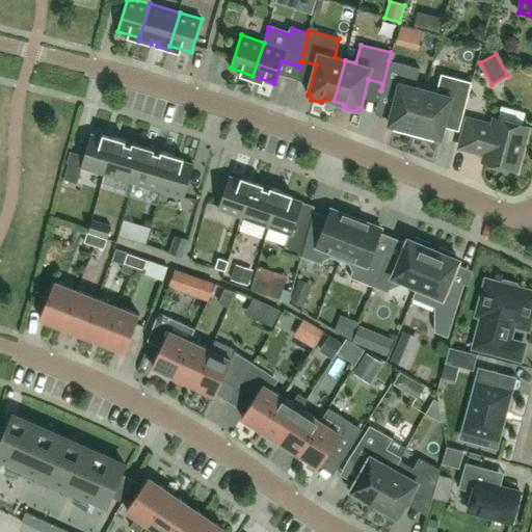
[(389,60),(381,90),(393,94),(395,101),(389,124),(395,126),(394,130),(414,135),(426,89),(415,87),(420,69),(389,60)]
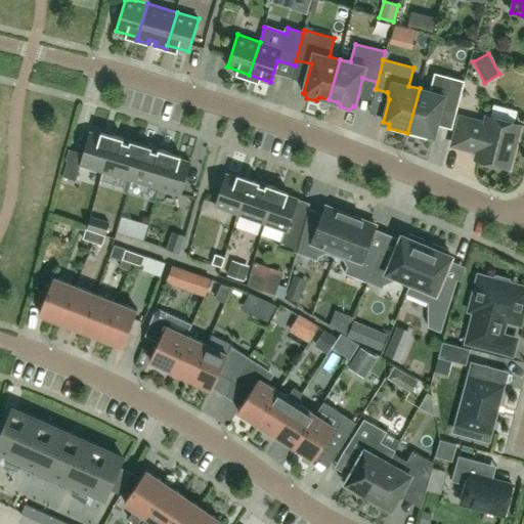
[(420,88),(407,133),(427,137),(428,134),(434,135),(442,106),(456,111),(465,81),(434,73),(430,91),(420,88)]
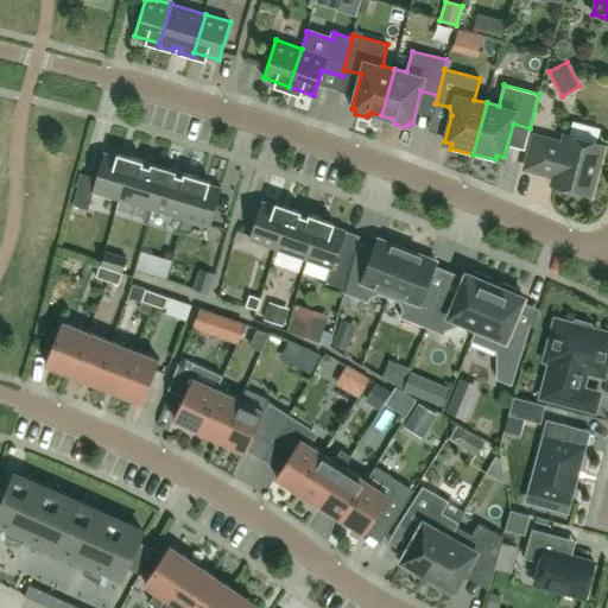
[(589,195),(602,144),(567,134),(563,144),(533,135),(525,168),(555,176),(552,185),(589,195)]
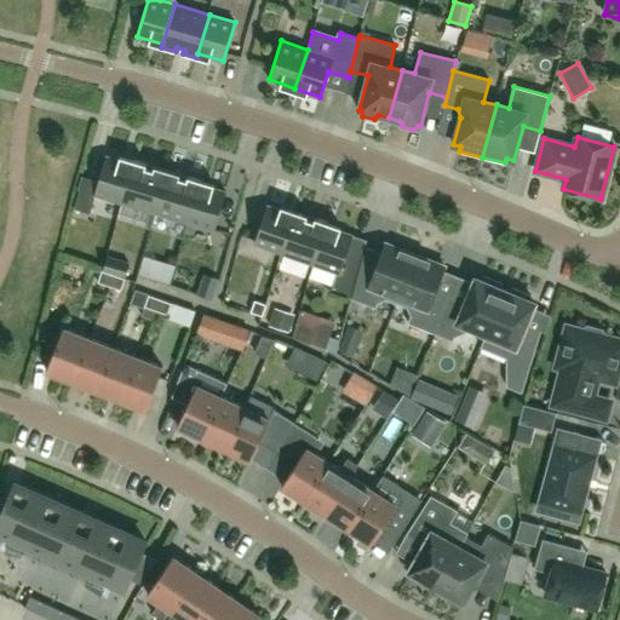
[(121,202),(135,160),(133,160),(132,164),(107,156),(96,194),(95,195),(96,195),(121,202)]
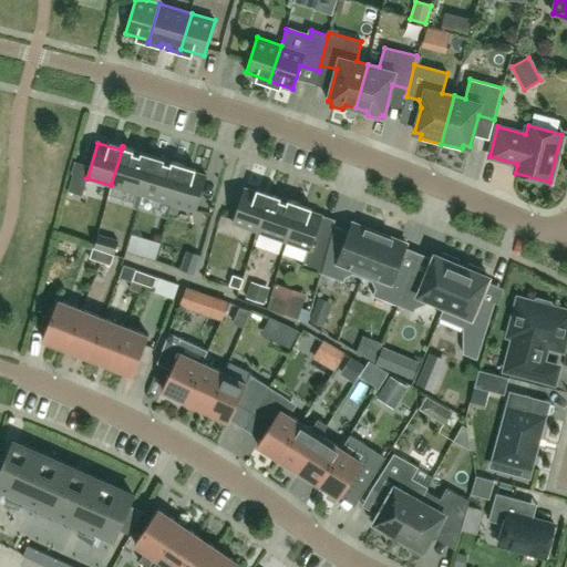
[(134,150),(123,146),(111,185),(142,195),(153,155),(141,152),(141,155),(133,153),(134,150)]
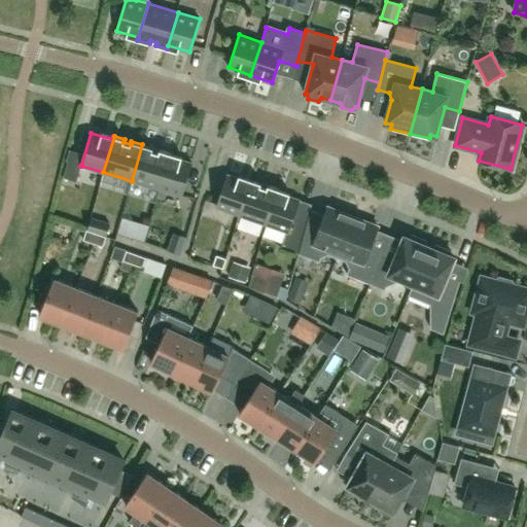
[(153,147),(142,144),(132,181),(160,189),(171,153),(160,149),(159,152),(152,151),(153,147)]
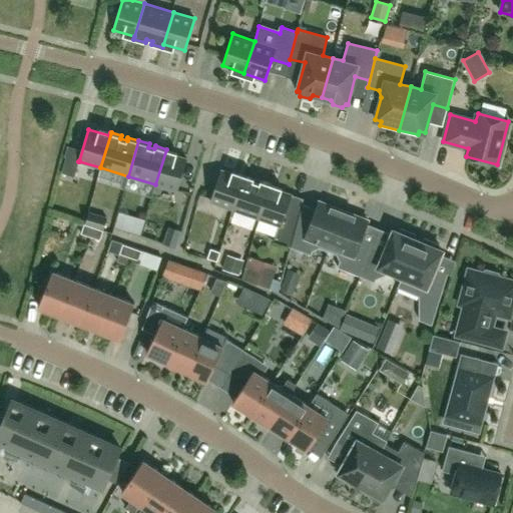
[(166,149),(155,184),(177,190),(186,158),(166,152),(166,149)]
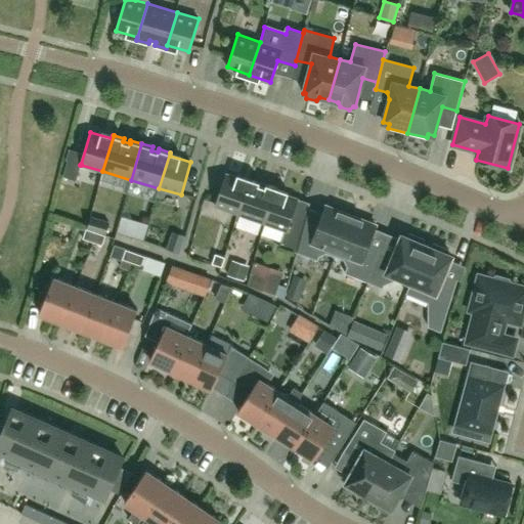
[(80,165),(81,164),(68,161),(62,176),(76,180),(81,165),(80,165)]
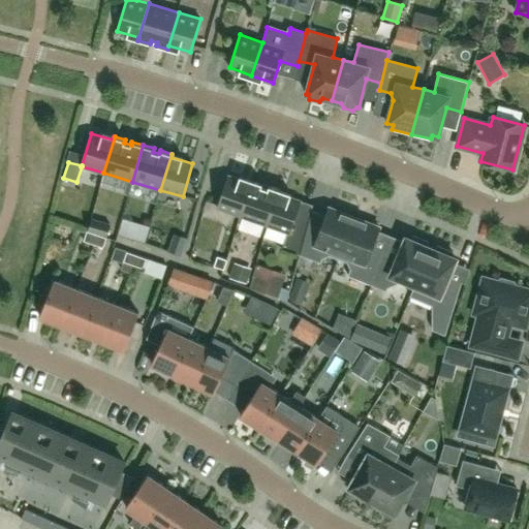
[(239,216),(251,180),(249,183),(228,176),(217,209),(239,216)]
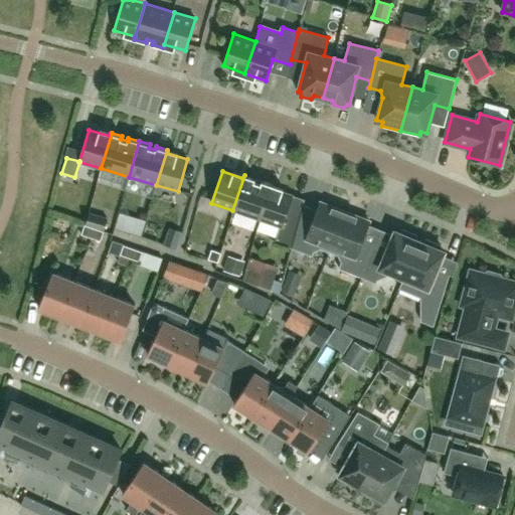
[(244,175),(232,210),(260,219),(273,184),(262,181),(261,184),(254,182),(255,179),(244,175)]
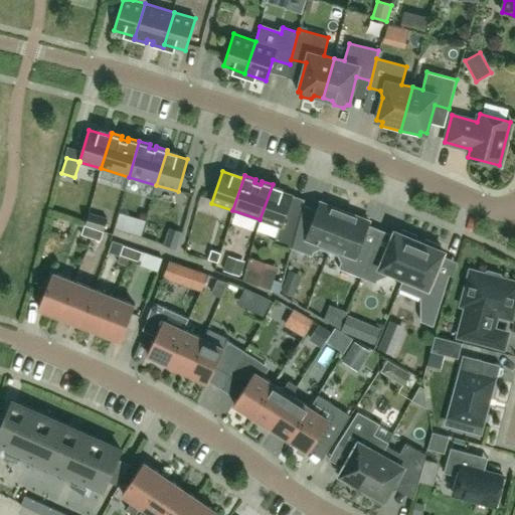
[(273,185),(273,184),(260,219),(281,226),(275,242),(292,248),(301,212),(288,208),(293,195),(272,188),(273,185)]
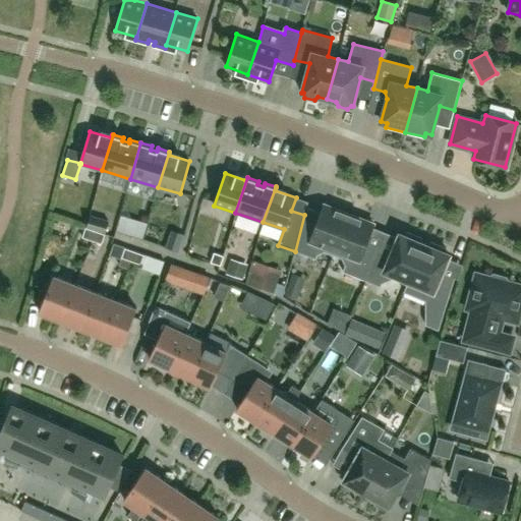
[(305,216),(304,215),(295,251),(315,258),(317,254),(324,251),(332,254),(349,214),(324,205),(317,220),(313,222),(304,218),(305,216)]
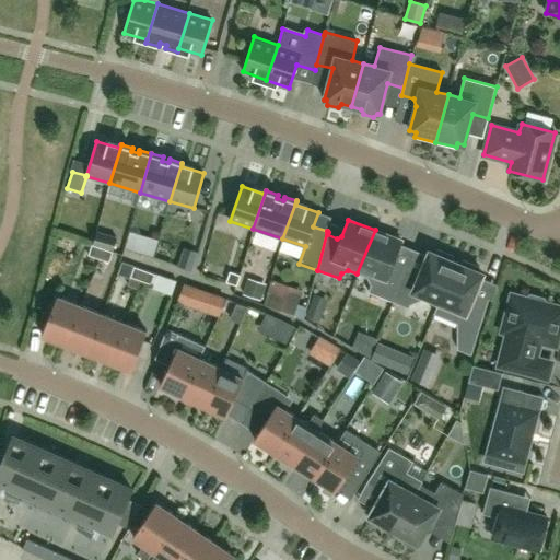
[(401,241),(375,230),(357,273),(368,278),(371,286),(369,292),(394,302),(408,266),(397,261),(396,257),(401,241)]
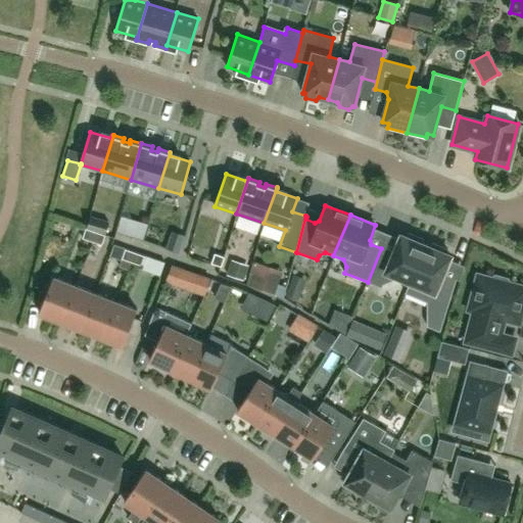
[(91,217),(88,228),(105,234),(108,222),(91,217)]
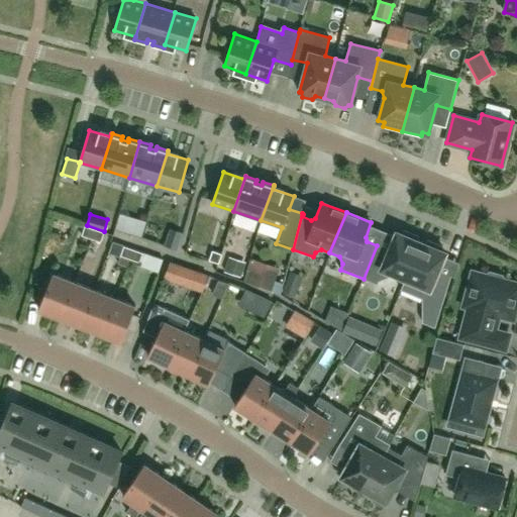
[(120,214),(116,229),(142,237),(147,222),(120,214)]
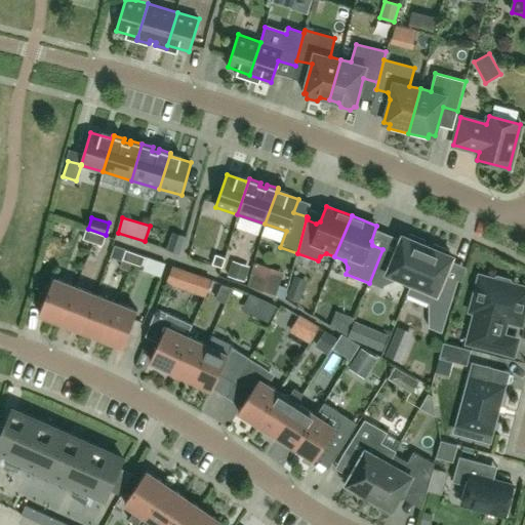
[(83,239),(103,246),(106,236),(86,229),(83,239)]
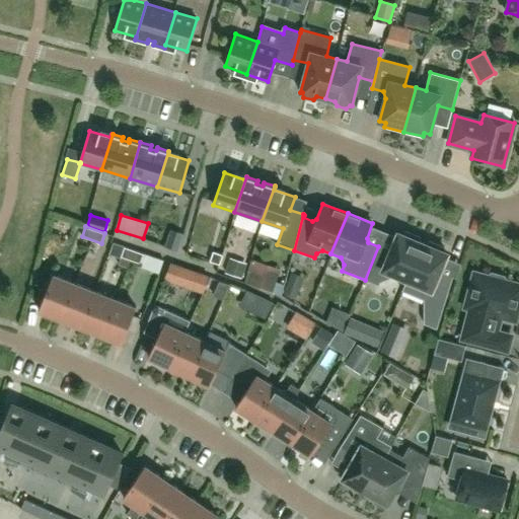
[(171,230),(165,246),(177,251),(183,234),(171,230)]
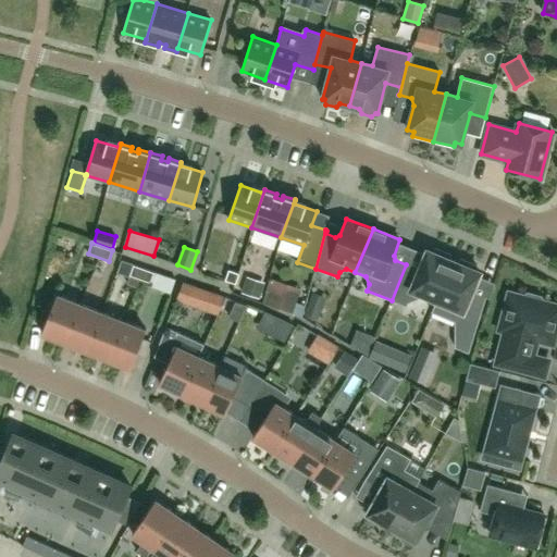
[(406,264),(392,300),(407,306),(420,298),(435,304),(432,312),(454,261),(450,260),(452,255),(434,247),(432,252),(428,250),(420,267),(417,269),(406,264)]
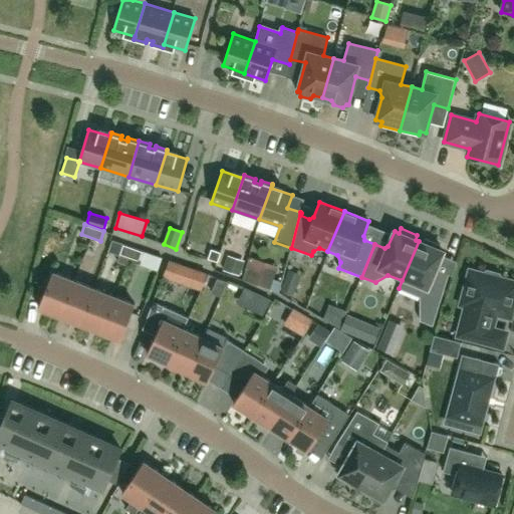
[(419,241),(399,288),(420,297),(420,320),(433,325),(449,273),(436,268),(443,251),(439,250),(441,245),(424,238),(423,243),(419,241)]
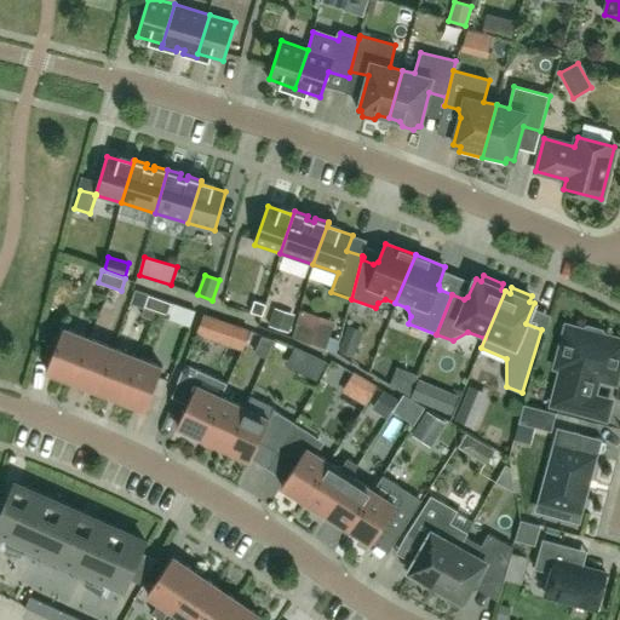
[(149,296),(144,306),(167,315),(172,303),(149,296)]
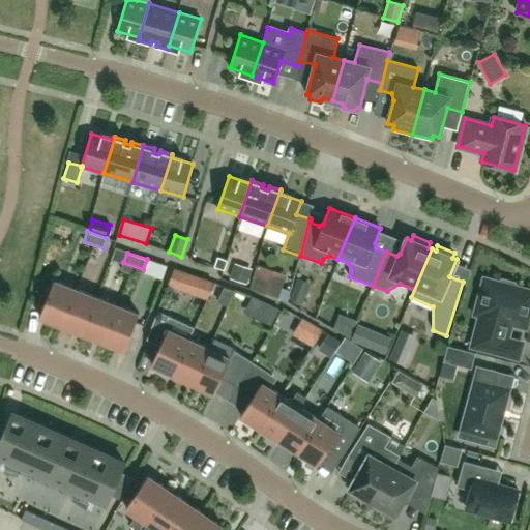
[(217,257),(214,267),(223,270),(227,260),(217,257)]
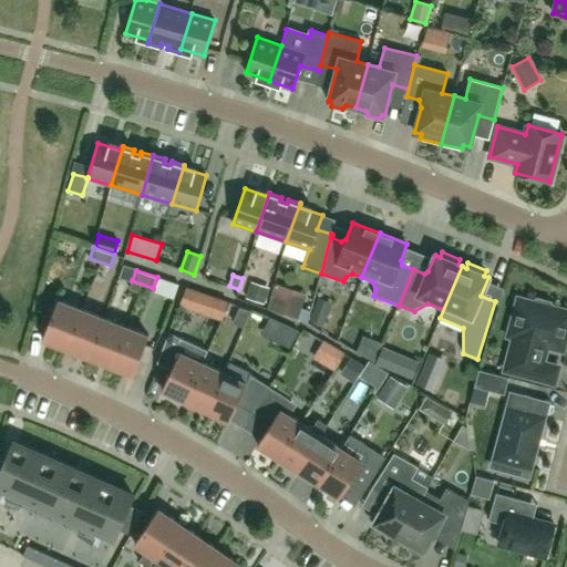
[(185,278),(179,295),(224,310),(229,292),(185,278)]
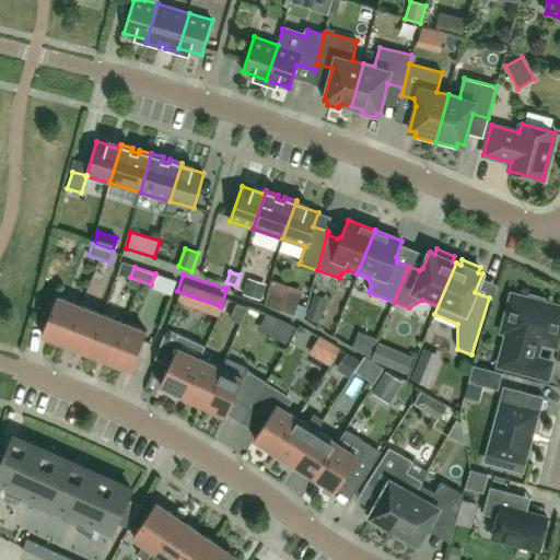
[(248,277),(243,293),(263,300),(268,283),(248,277)]
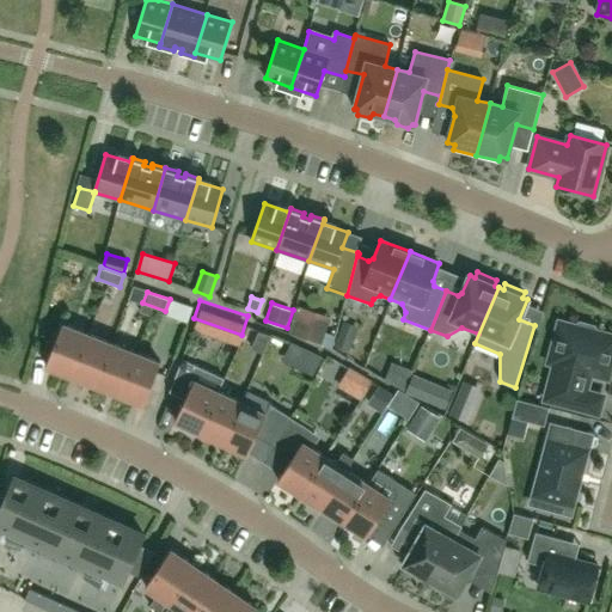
[(299,322),(294,335),(319,343),(324,331),(299,322)]
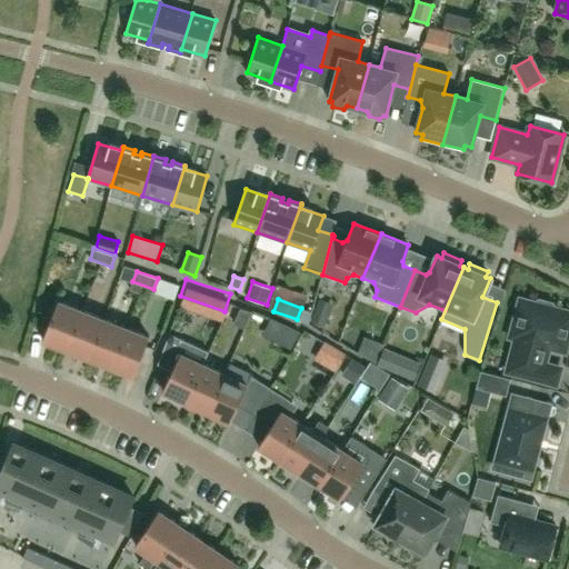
[(530,302),(520,299),(516,318),(510,337),(516,338),(507,371),(538,379),(557,385),(561,368),(545,363),(549,347),(565,351),(568,335),(568,312),(555,308),(552,303),(539,299),(535,303),(530,302)]
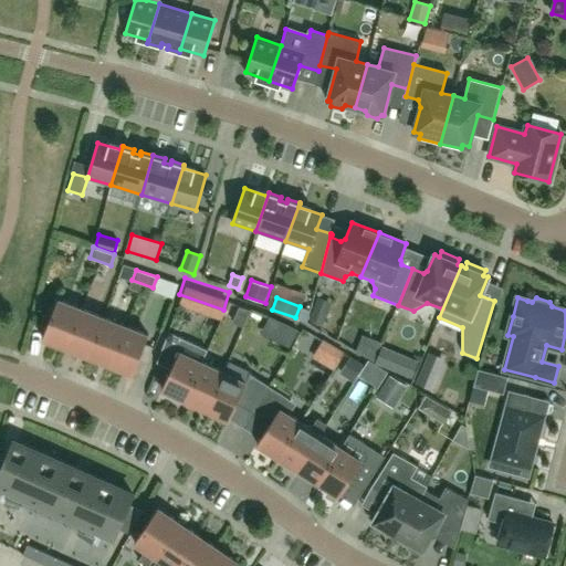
[(65,347),(81,308),(58,300),(42,338),(65,347)]
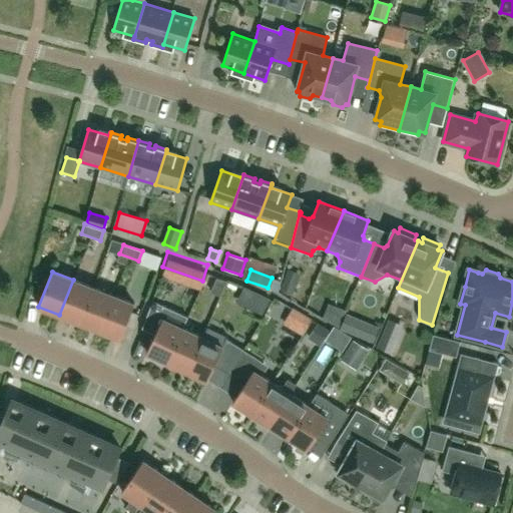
[(289,272),(281,290),(292,294),(299,276),(289,272)]
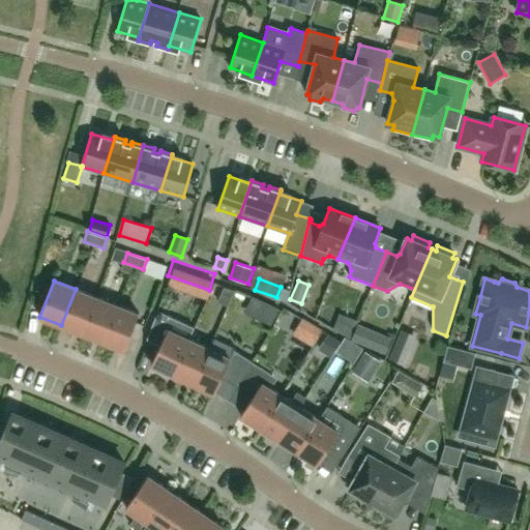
[(76,289),(61,325),(82,333),(96,297),(76,289)]
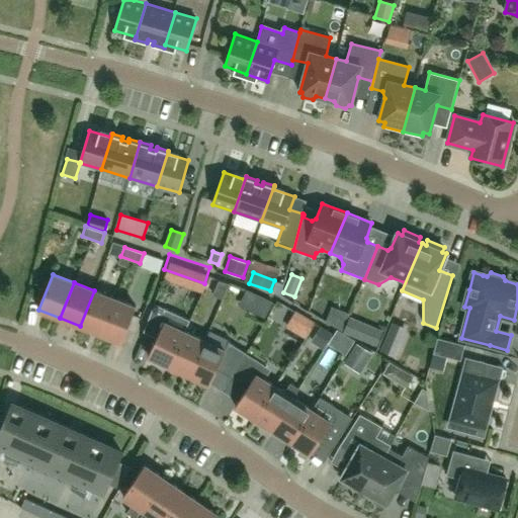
[(94,290),(80,326),(101,334),(114,298),(94,290)]
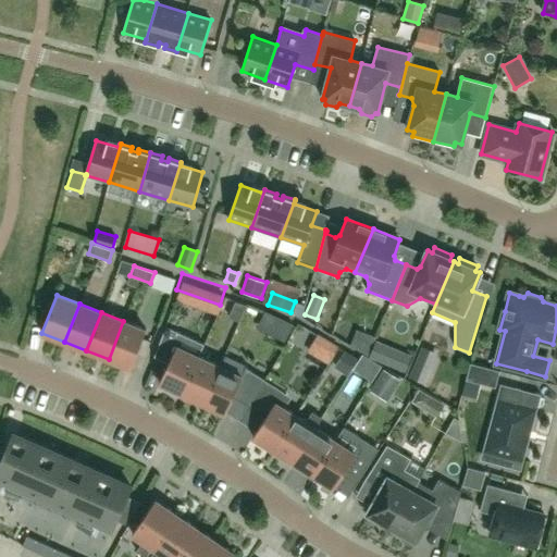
[(123,321),(109,359),(131,368),(146,330),(123,321)]
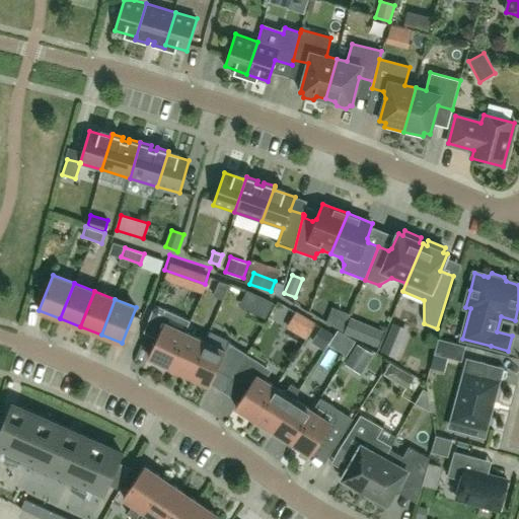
[(148,357),(169,367),(186,331),(191,321),(154,304),(144,331),(157,338),(148,357)]
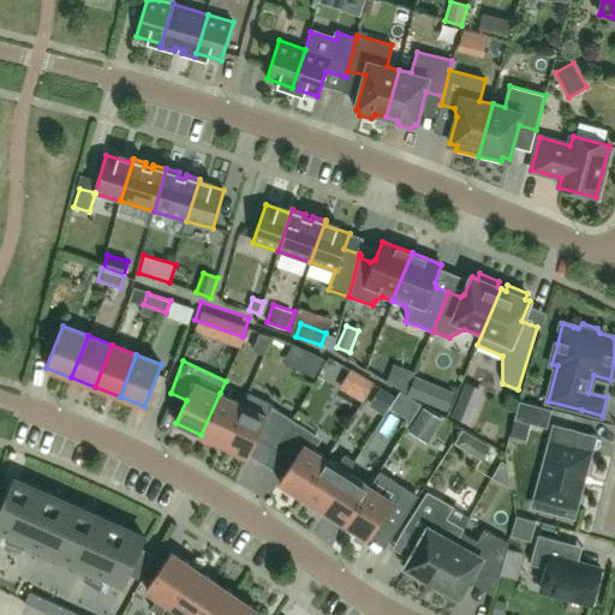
[(353,362),(342,380),(365,394),(376,376),(353,362)]
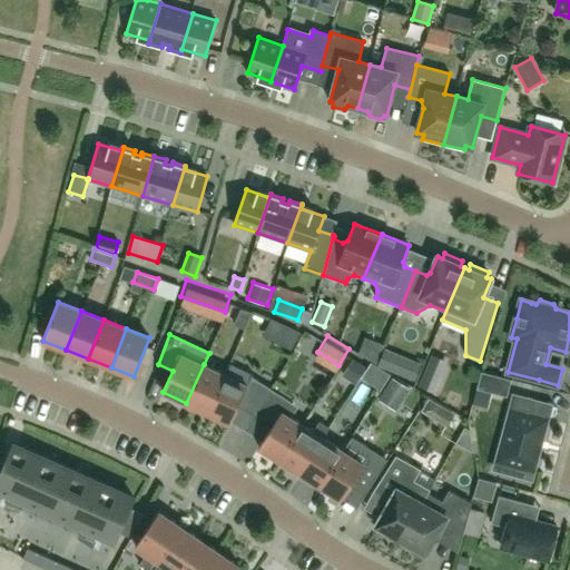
[(435,393),(449,362),(431,354),(418,386),(435,393)]
